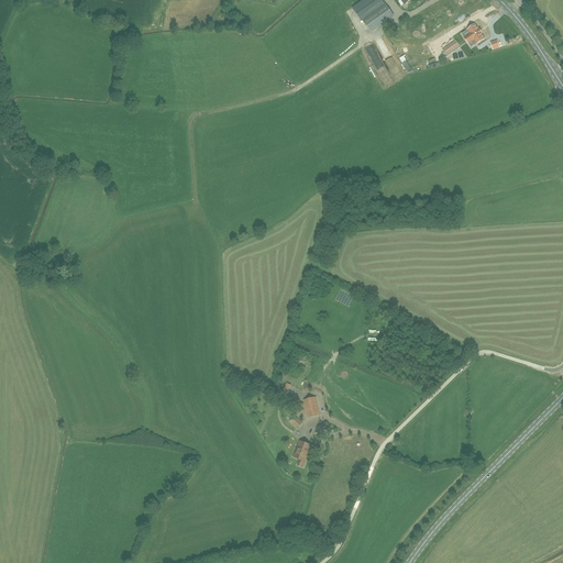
[(394,17),(384,3),(384,4),(379,0),(363,0),(352,9),(361,21),(362,20),(371,33),(394,17)]
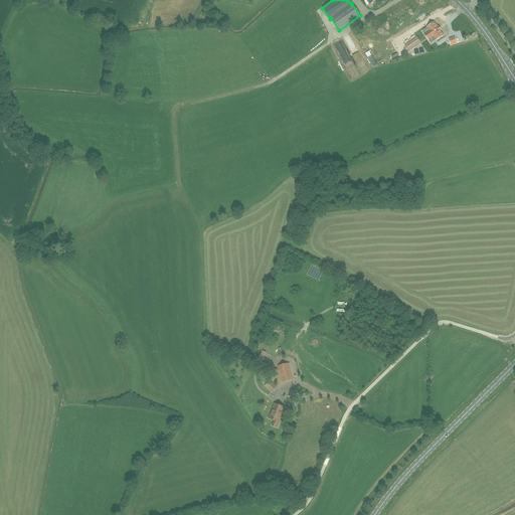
[(430,30),(424,34),(428,40),(431,43),(436,39),(437,40),(439,38),(441,37),(444,35),(438,26),(435,22),(427,27),(430,30)]
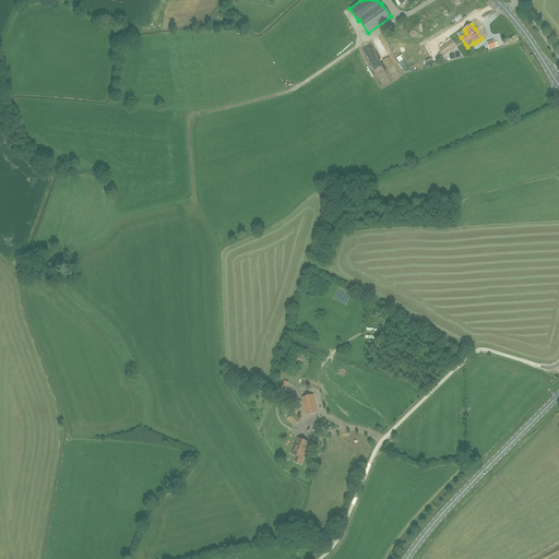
[(456,47),(452,40),(439,49),(443,56),(456,47)]
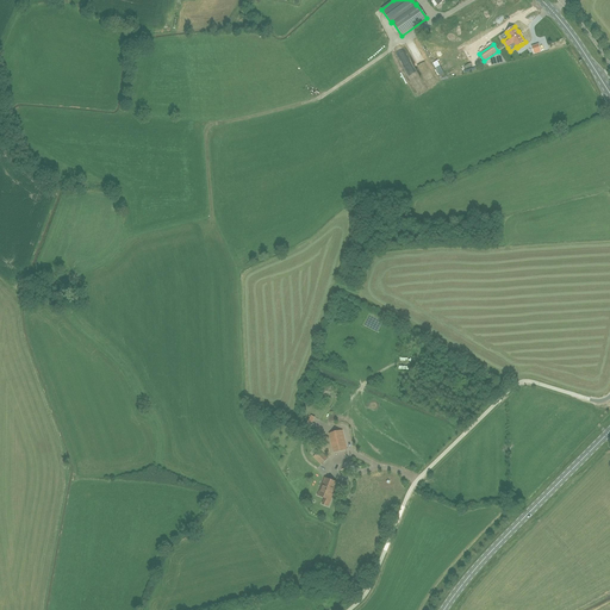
[(334,453),(347,449),(342,430),(329,434),(334,453)]
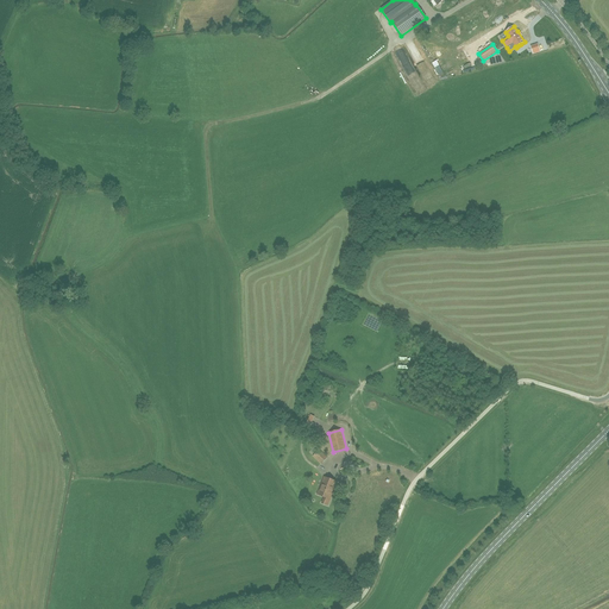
[(319,450),(313,457),(321,464),(327,457),(319,450)]
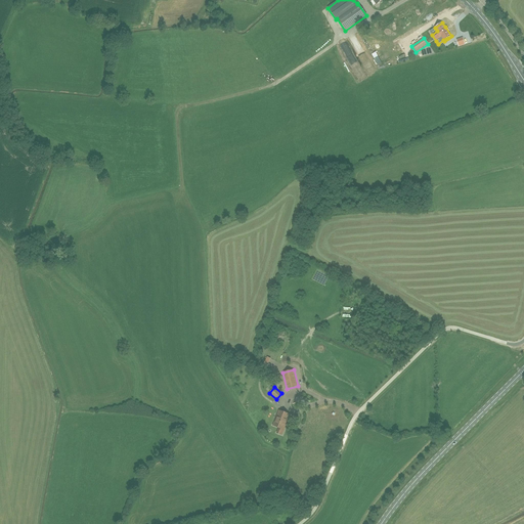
[(301,403),(304,397),(298,395),(296,400),(301,403)]
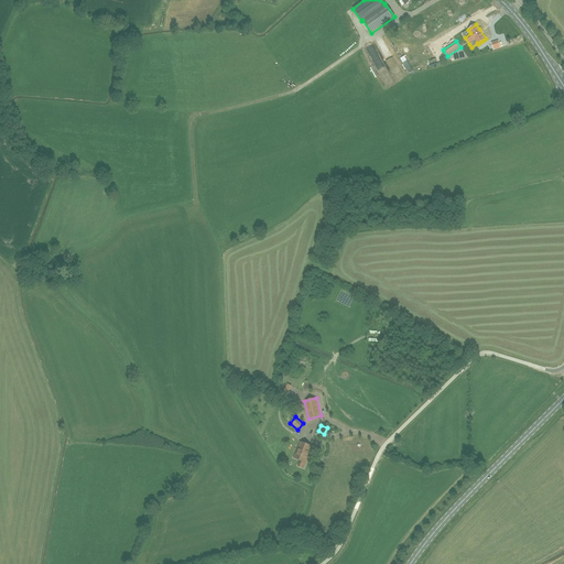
[(312,446),(307,445),(306,446),(304,445),(304,444),(300,442),(299,445),(302,447),(300,452),(296,451),(293,457),(300,461),(297,466),(304,468),(312,446)]
